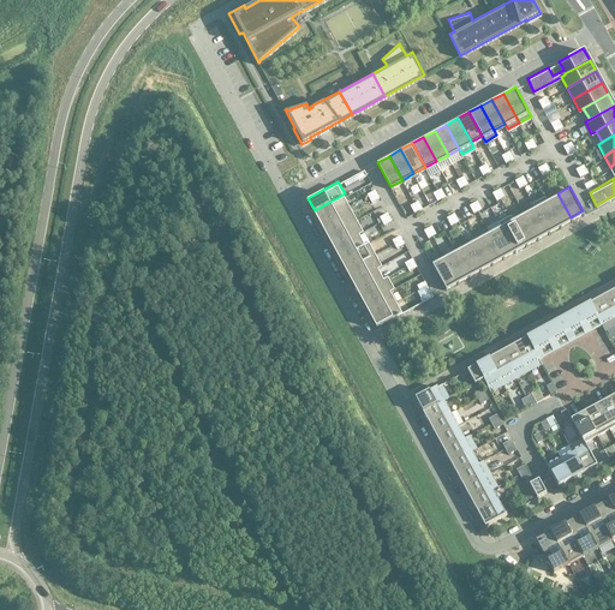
[(351,205),(345,193),(315,210),(321,222),(351,205)]
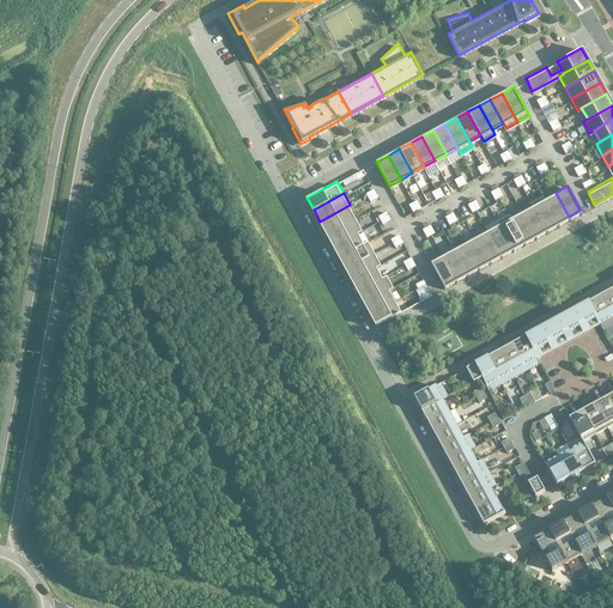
[(569,217),(556,193),(545,199),(558,223),(569,217)]
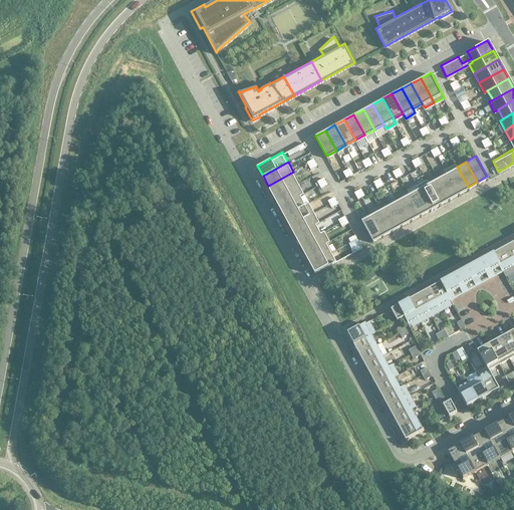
[(445,168),(447,172),(458,192),(468,187),(457,167),(454,163),(445,168)]
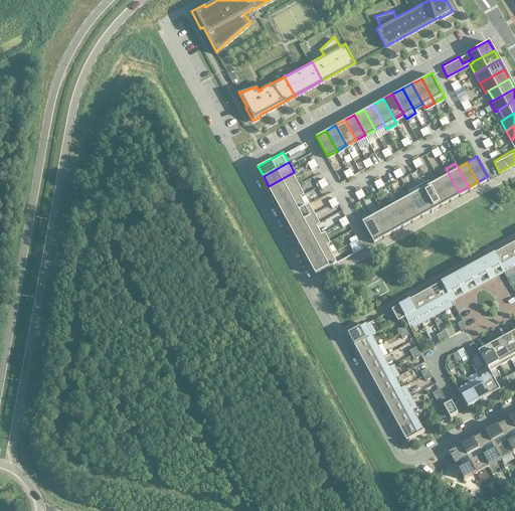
[(299,181),(294,172),(269,186),(274,195),(299,181)]
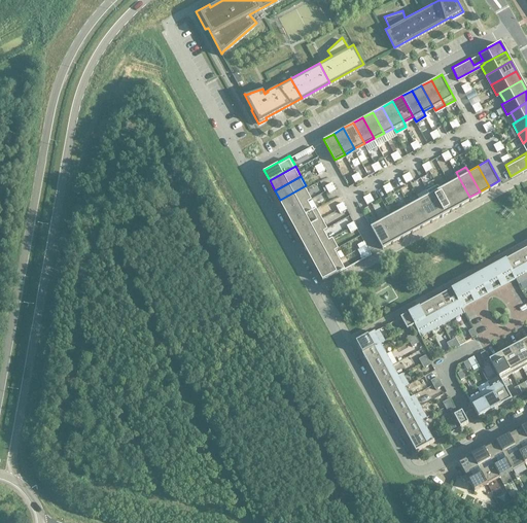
[(469,197),(458,176),(449,181),(460,202),(469,197)]
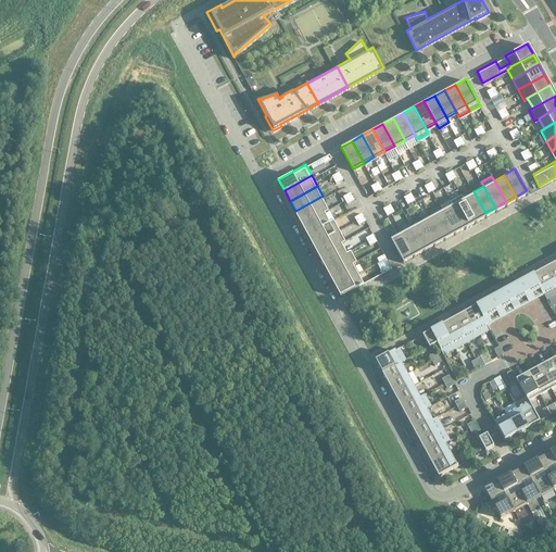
[(485,213),(474,191),(463,198),(475,220),(485,213)]
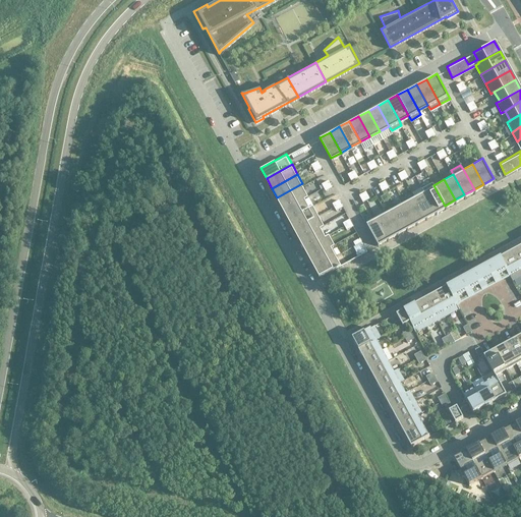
[(421,185),(424,190),(436,211),(445,206),(433,185),(431,180),(421,185)]
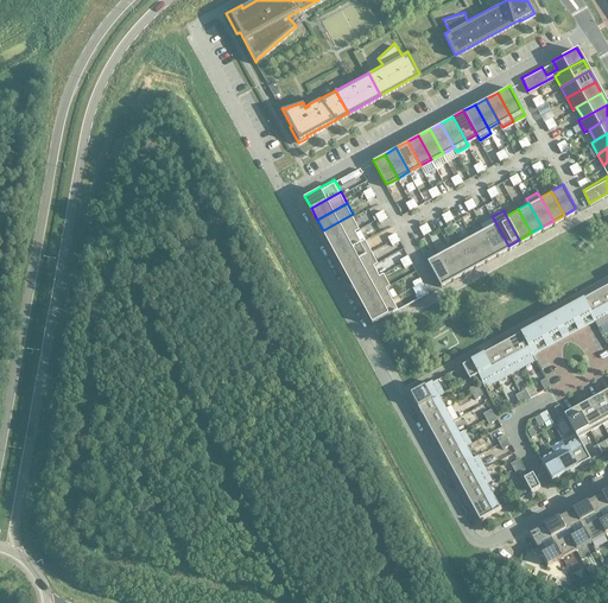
[(359,226),(353,214),(323,230),(329,242),(354,228),(359,226)]
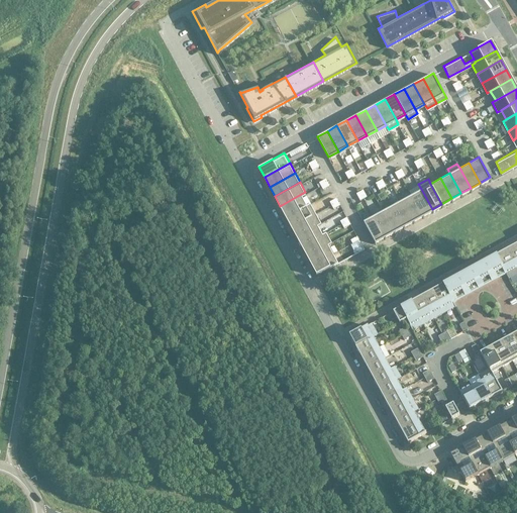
[(432,209),(421,189),(411,194),(422,214),(432,209)]
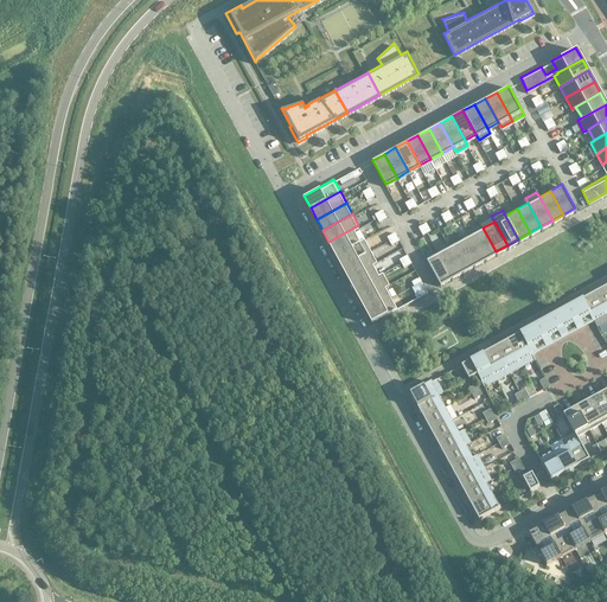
[(359,239),(353,228),(328,242),(334,253),(359,239)]
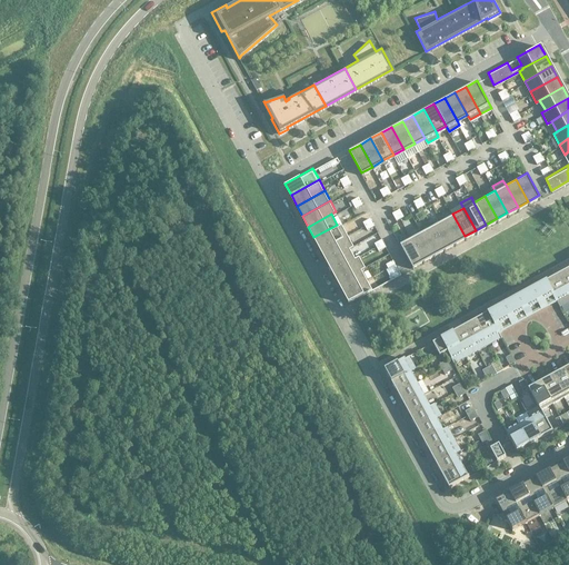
[(465,236),(452,214),(442,219),(455,241),(465,236)]
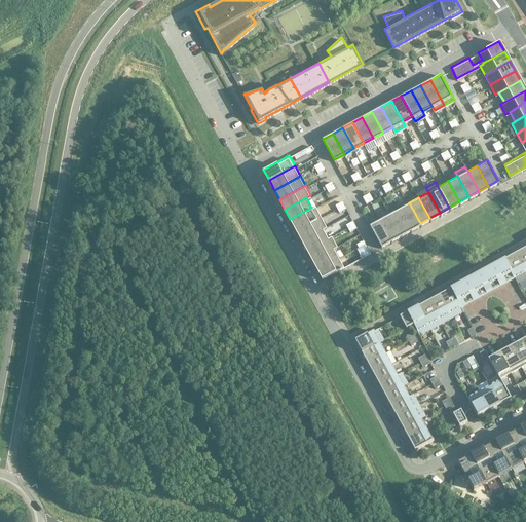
[(420,223),(409,202),(399,208),(410,228),(420,223)]
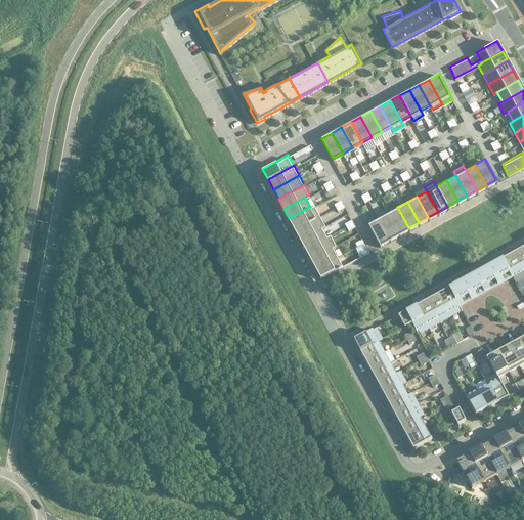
[(315,204),(310,207),(289,218),(295,228),(320,214),(315,204)]
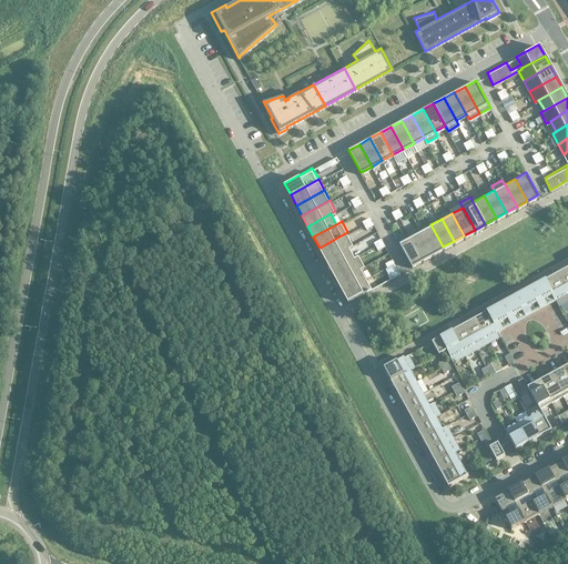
[(443,247),(430,224),(421,231),(433,253),(443,247)]
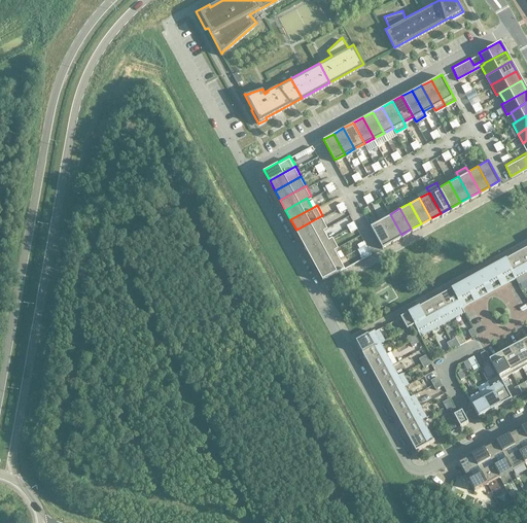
[(401,235),(390,214),(380,219),(391,240),(401,235)]
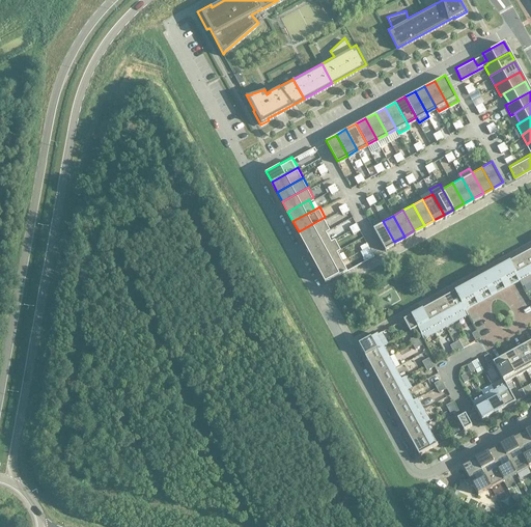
[(330,226),(325,217),(299,231),(304,241),(326,229),(330,226)]
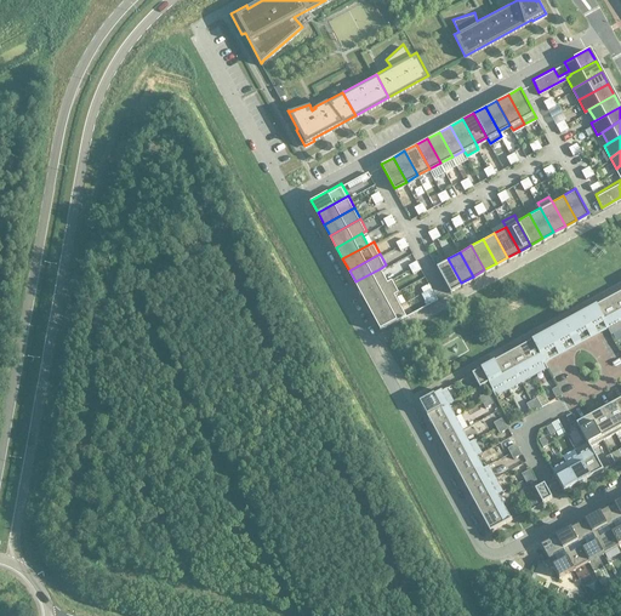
[(461,283),(448,258),(436,264),(449,289),(461,283)]
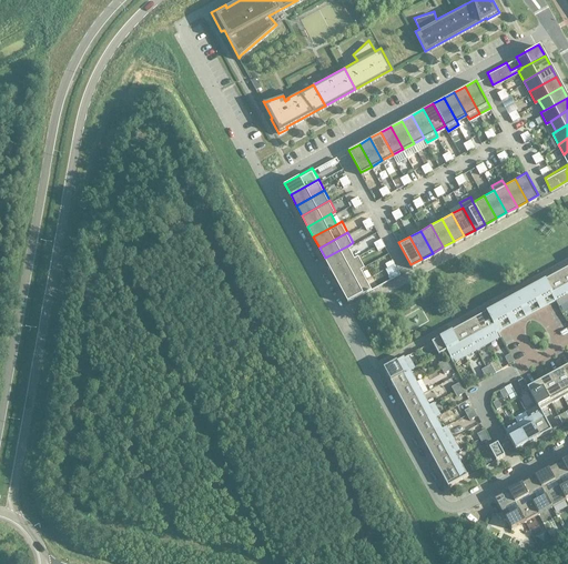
[(354,255),(348,245),(325,258),(331,269),(354,255)]
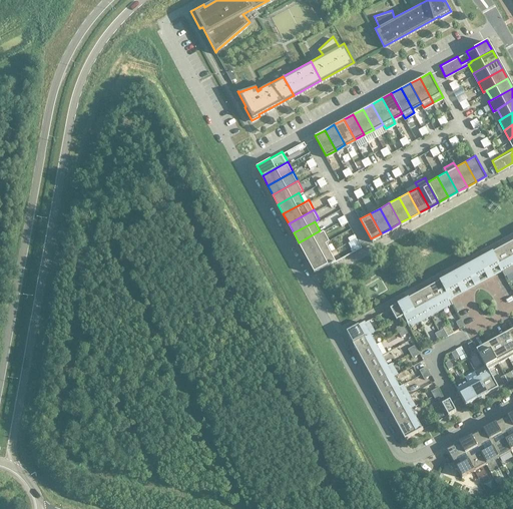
[(324,228),(320,230),(299,242),(304,251),(325,240),(329,237),(324,228)]
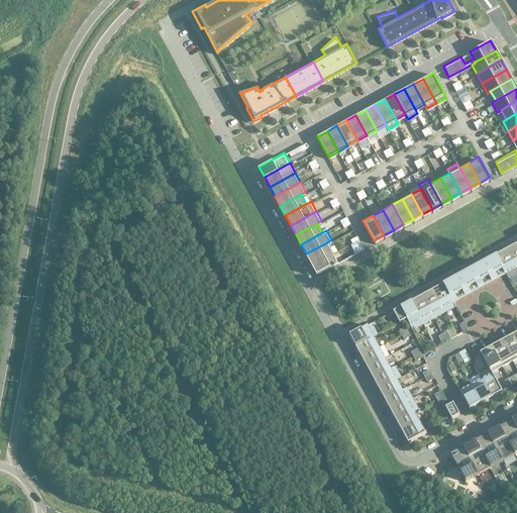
[(516,264),(516,240),(516,241),(506,246),(516,265),(516,264)]
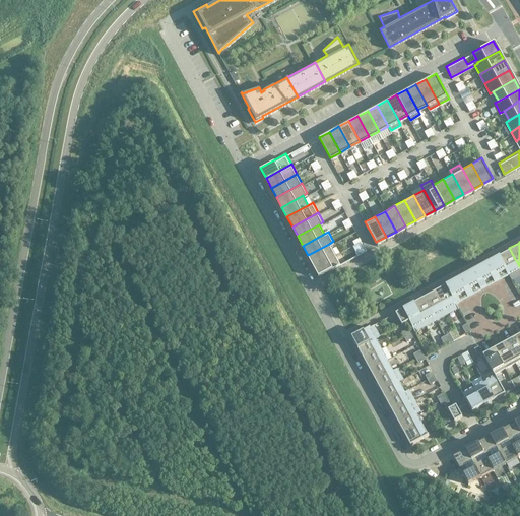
[(334,253),(329,244),(308,255),(313,265),(334,253)]
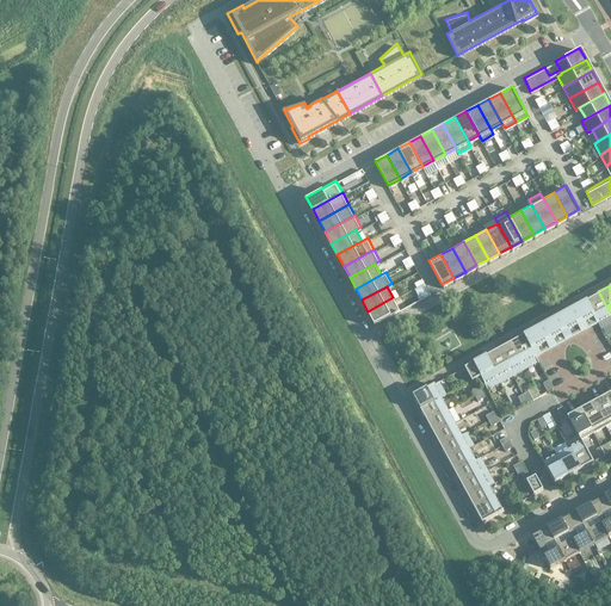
[(610,313),(598,291),(586,298),(597,320),(610,313)]
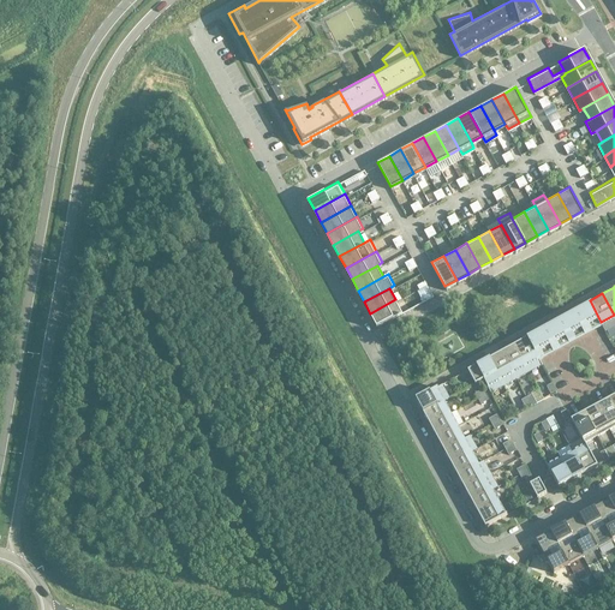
[(402,311),(395,299),(370,314),(377,324),(402,311)]
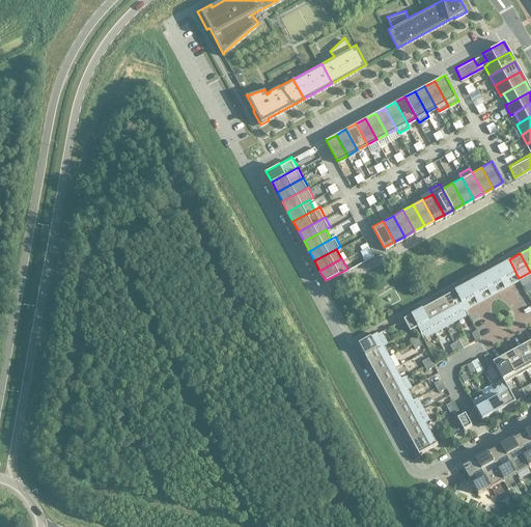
[(519,278),(509,259),(454,289),(465,308),(519,278)]
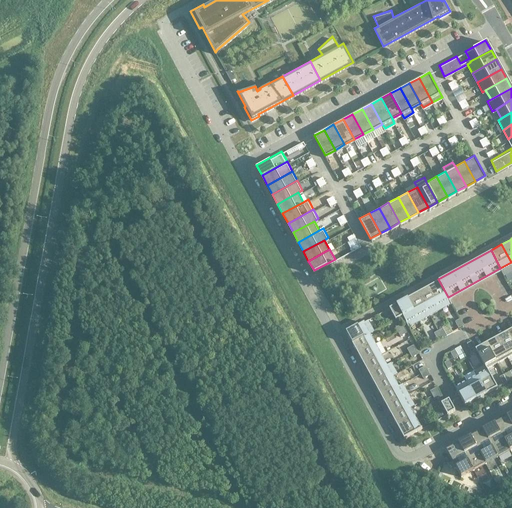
[(450,301),(448,297),(438,279),(428,285),(440,307),(450,301)]
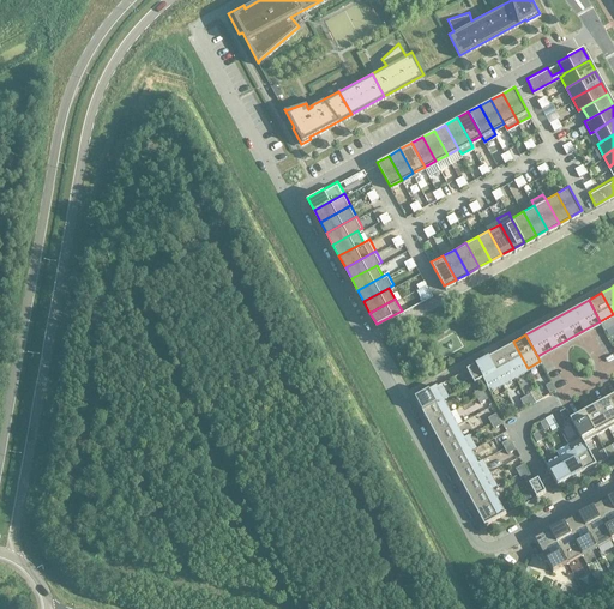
[(528,368),(513,342),(500,348),(515,374),(528,368)]
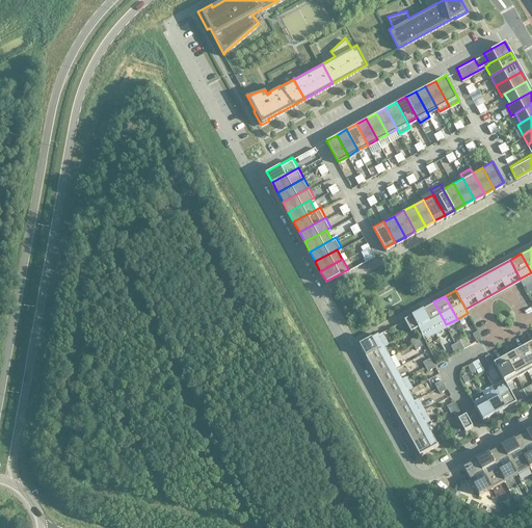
[(446,324),(433,301),(423,308),(435,331),(446,324)]
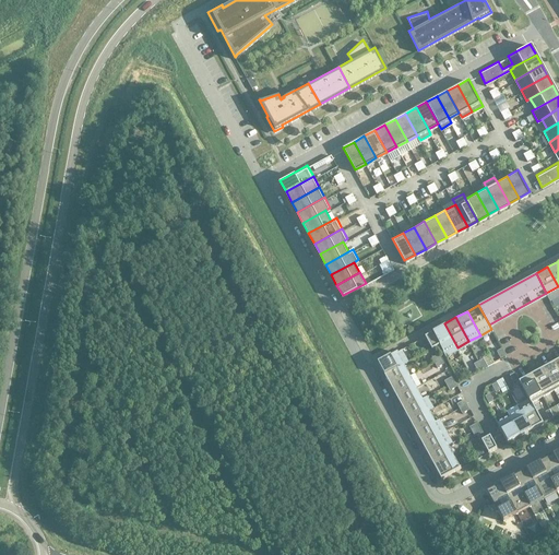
[(458,347),(444,323),(432,330),(439,342),(445,354),(458,347)]
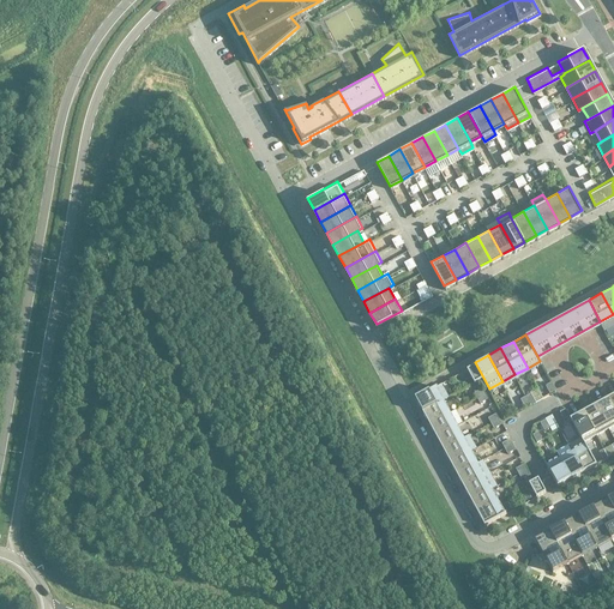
[(482,375),(475,362),(467,367),(474,380),(482,375)]
